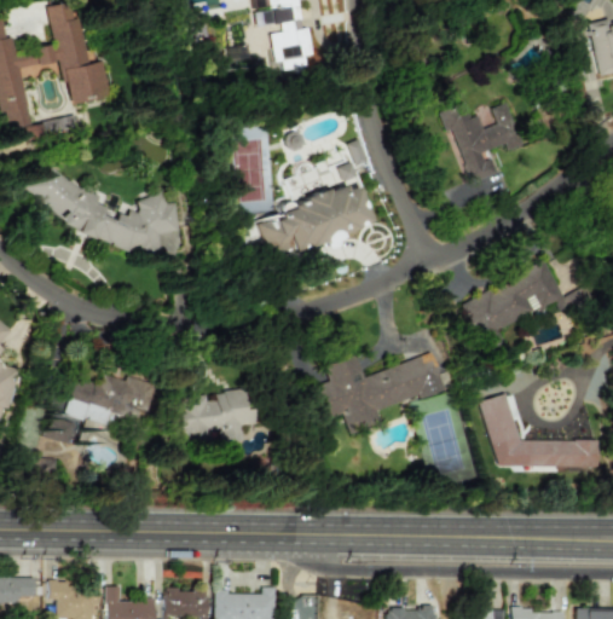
[(254,0),(258,27),(282,24),(283,32),(271,34),(275,62),(283,62),(284,71),(307,68),(306,56),(313,55),(310,27),(304,28),(299,0),(254,0)]
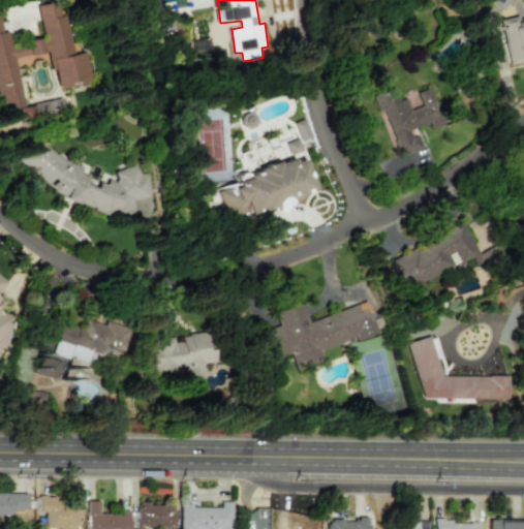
[(93,83),(88,52),(75,54),(68,16),(63,17),(60,1),(41,5),(58,89),(93,83)]
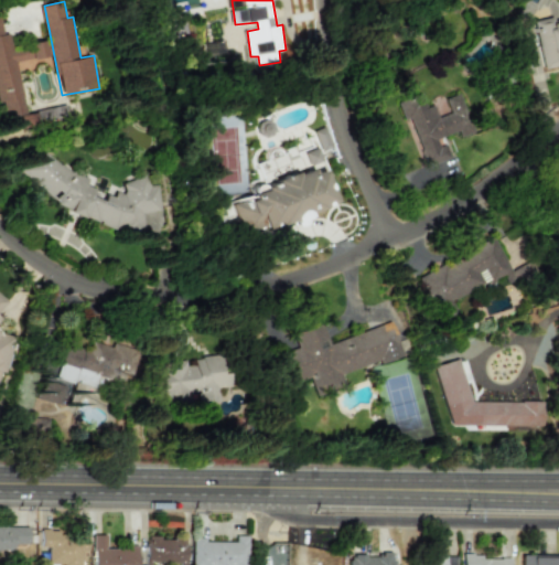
[(19,62),(50,56),(46,41),(14,46),(12,33),(6,34),(2,18),(0,18),(0,103),(4,103),(7,114),(28,110),(19,62)]
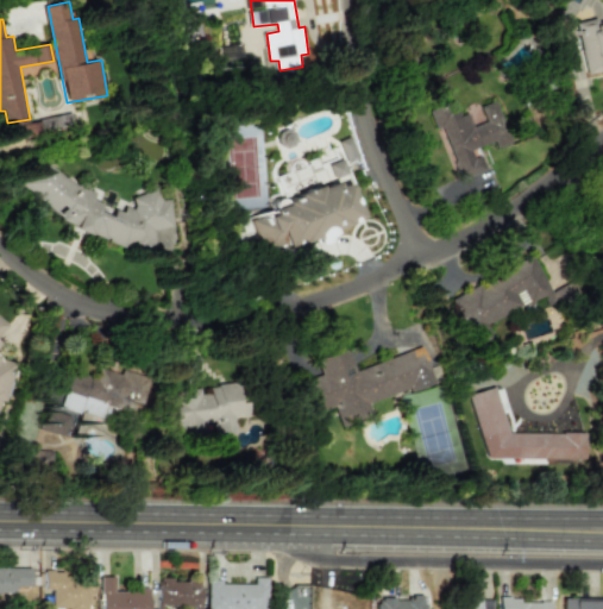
[(578,23),(589,75),(602,71),(602,23),(600,24),(600,19),(578,23)]
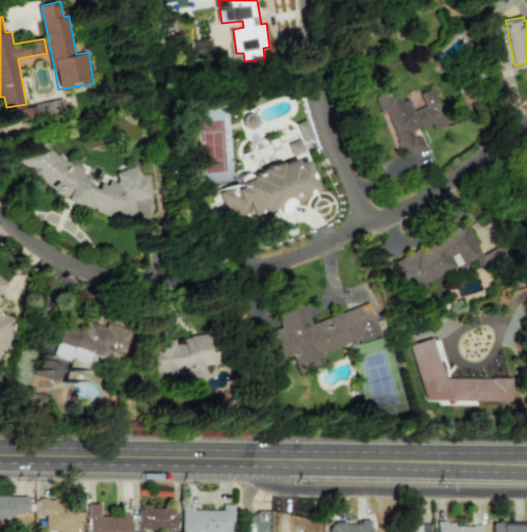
[(404,157),(428,150),(424,135),(418,137),(416,130),(436,124),(437,129),(449,125),(438,87),(423,92),(427,107),(416,110),(413,99),(404,101),(401,89),(378,97),(384,113),(390,111),(404,157)]
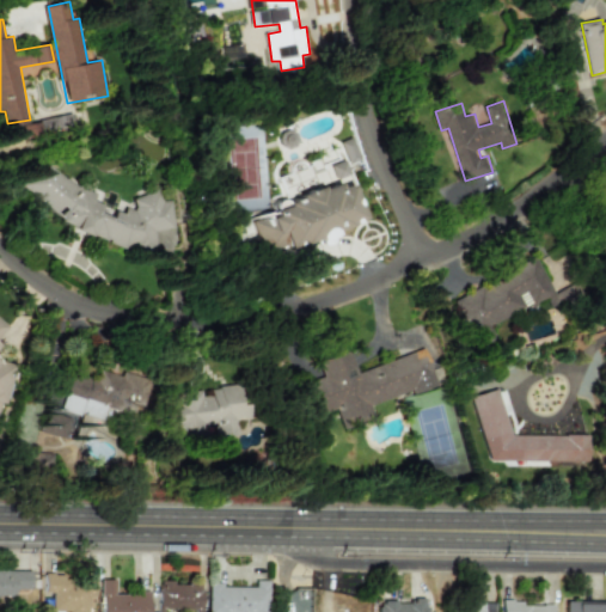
[(365,160),(355,138),(344,142),(353,165),(365,160)]
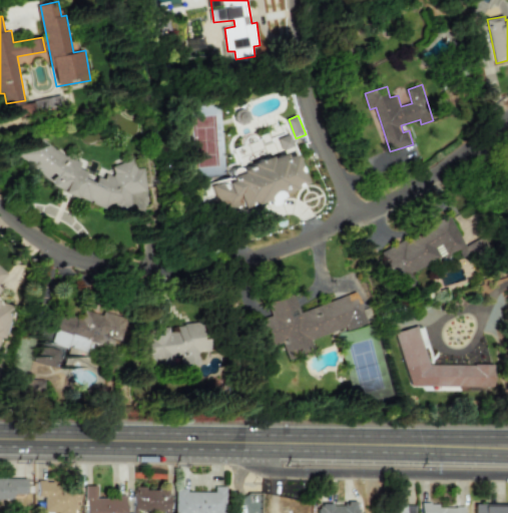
[(21,155),(68,194),(78,197),(82,196),(87,201),(93,201),(99,206),(112,210),(133,207),(132,193),(148,191),(145,168),(138,168),(137,160),(114,163),(115,175),(99,177),(95,181),(86,179),(88,171),(80,169),(83,161),(69,157),(61,150),(56,149),(43,137),(35,146),(29,145),(21,155)]
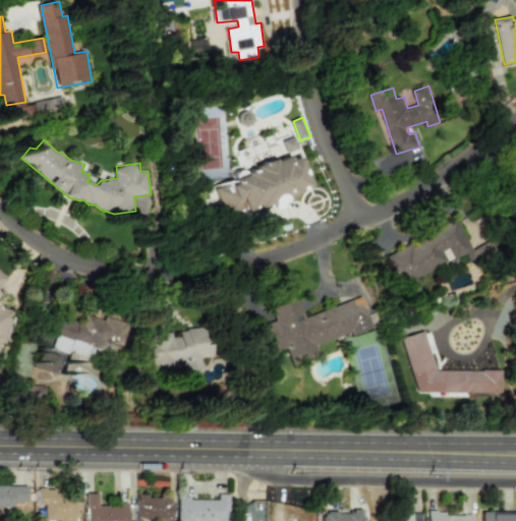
[(312,189),(301,157),(292,160),(290,156),(238,174),(240,182),(219,189),(228,218),(312,189)]
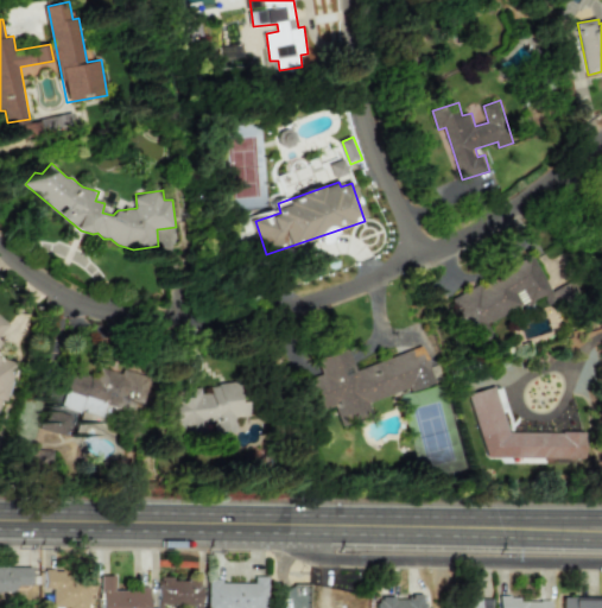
[(555,292),(536,257),(454,301),(475,339),(492,330),(489,325),(545,295),(552,308),(582,292),(575,280),(555,292)]
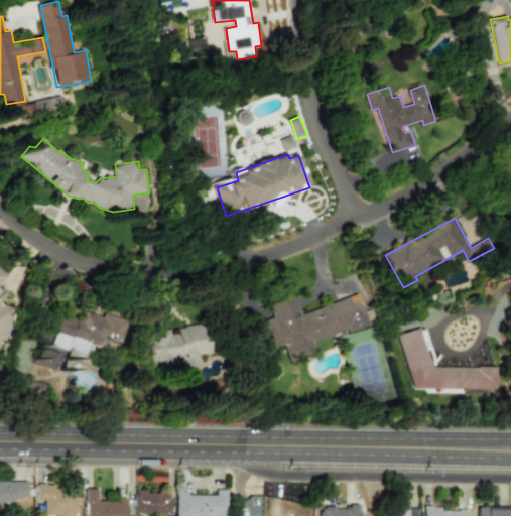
[(303,312),(298,295),(270,304),(275,318),(264,323),(272,350),(286,345),(291,360),(318,351),(315,342),(371,325),(361,294),(303,312)]
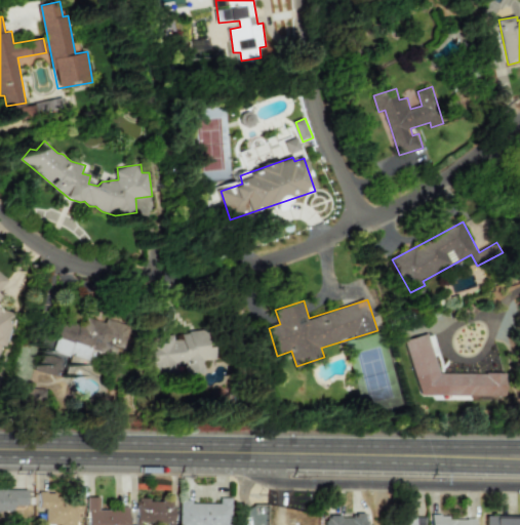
[(60,319),(45,372),(65,377),(71,355),(91,360),(93,350),(112,355),(115,346),(127,349),(133,326),(108,319),(107,322),(88,317),(85,326),(60,319)]
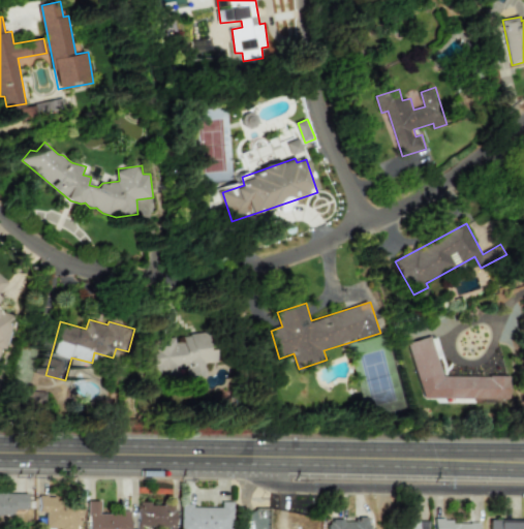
[(153,345),(155,369),(159,369),(160,375),(188,372),(189,378),(209,376),(207,364),(218,363),(216,349),(212,350),(211,333),(185,335),(185,342),(178,343),(177,338),(163,339),(163,343),(153,345)]
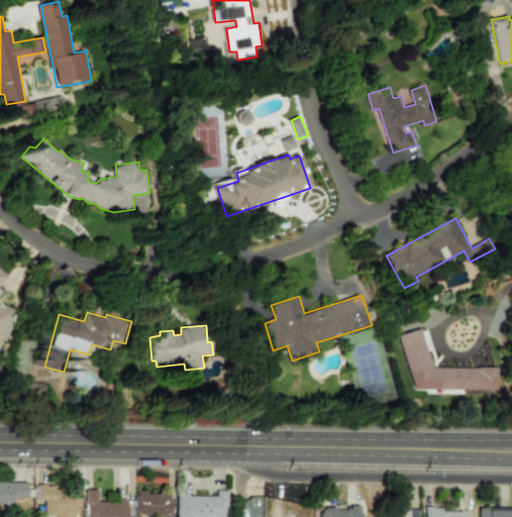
[(500,368),(428,368),(428,332),(409,332),(409,390),(500,389),(500,368)]
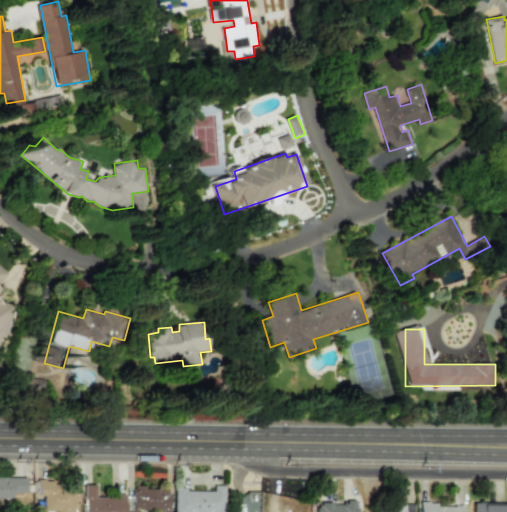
[(47,379),(28,380),(29,397),(47,396),(47,379)]
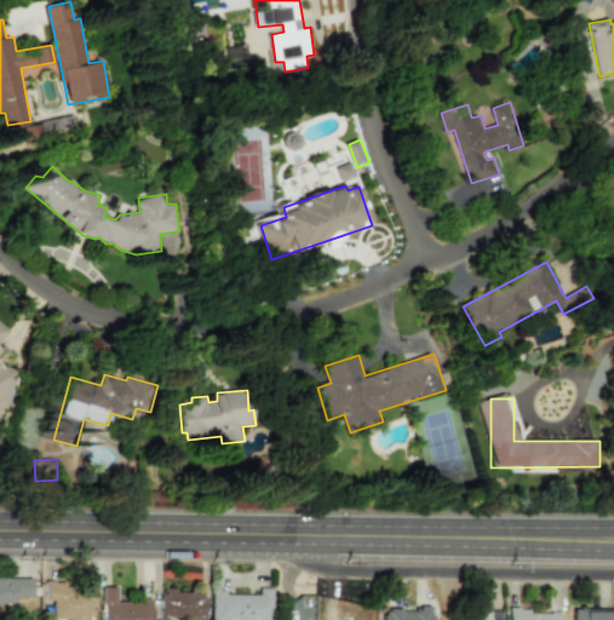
[(35,579),(0,578),(0,603),(18,603),(18,597),(34,597),(35,579)]
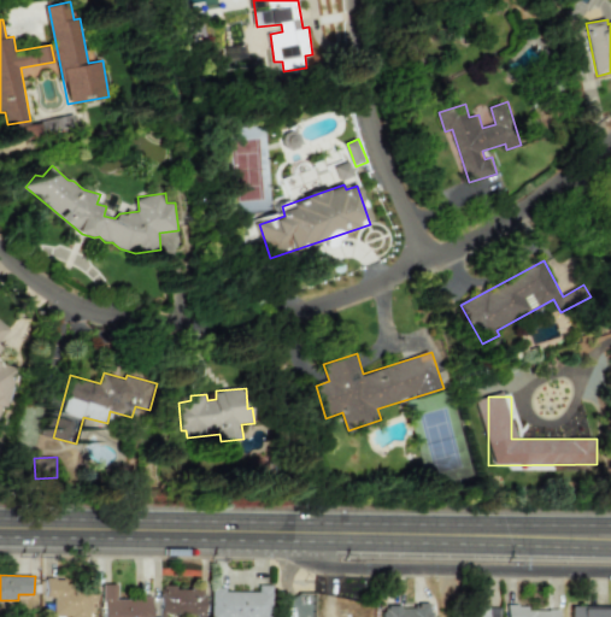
[(92,616),(92,601),(99,601),(99,583),(68,582),(68,579),(48,579),(48,598),(56,598),(56,616),(92,616)]
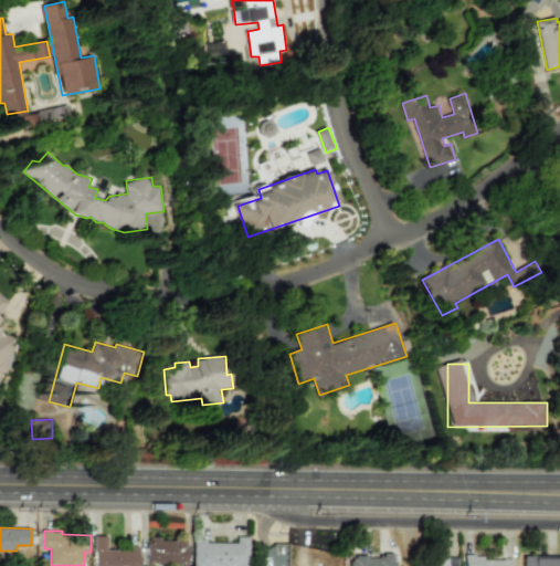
[(140,565),(141,548),(109,547),(109,535),(97,535),(96,565),(140,565)]
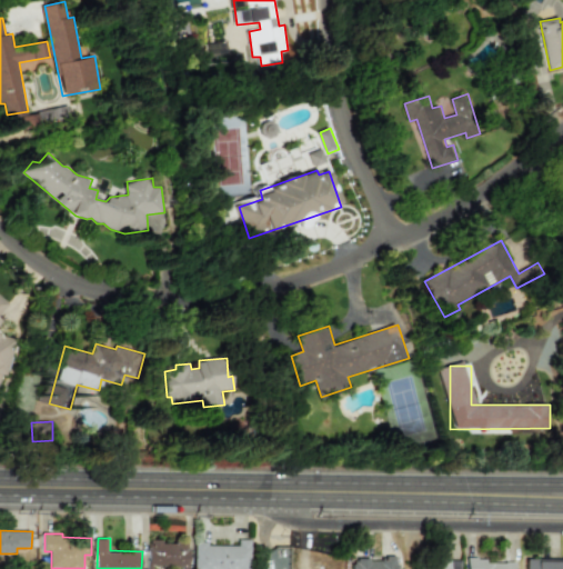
[(252,568),(252,539),(240,539),(240,545),(198,543),(198,568),(252,568)]
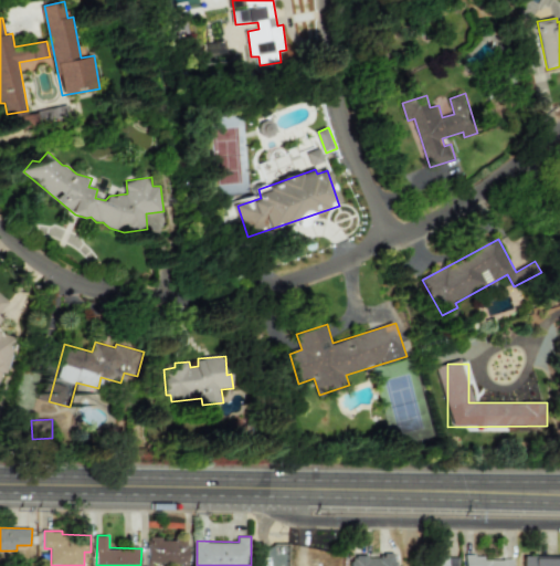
[(188,564),(189,538),(151,537),(150,563),(188,564)]
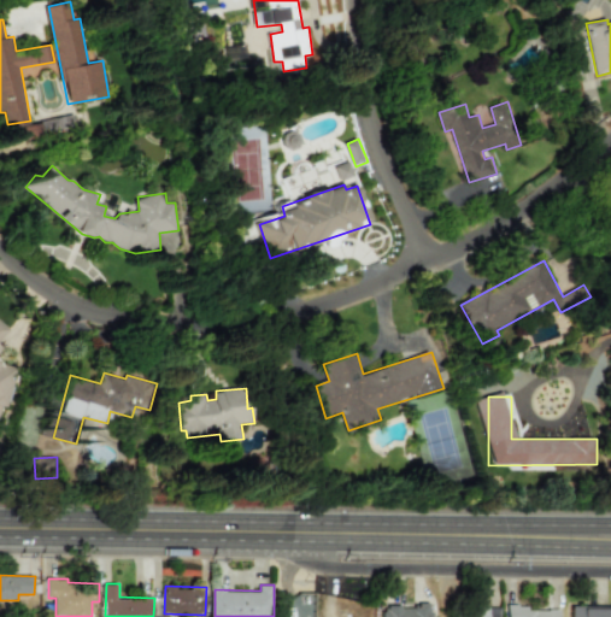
[(317,616),(317,594),(291,594),(291,616),(317,616)]
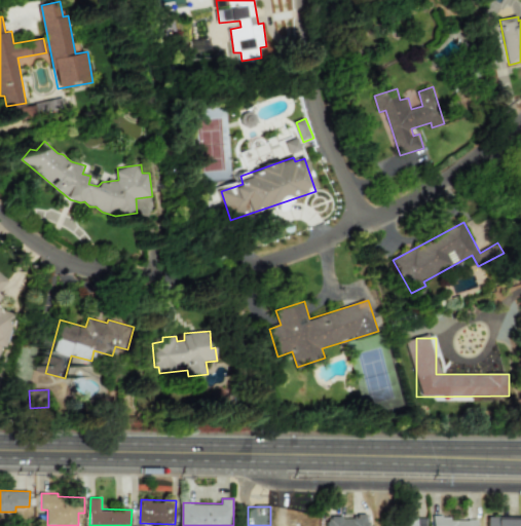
[(369,525),(369,516),(328,516),(328,525),(369,525)]
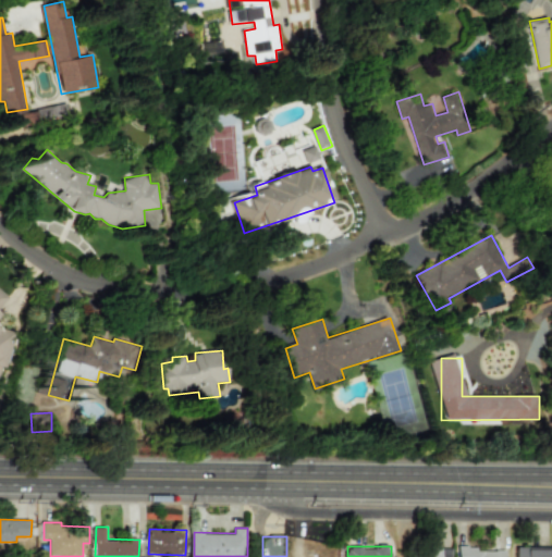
[(454,556),(454,547),(421,546),(421,554),(413,554),(412,556),(454,556)]
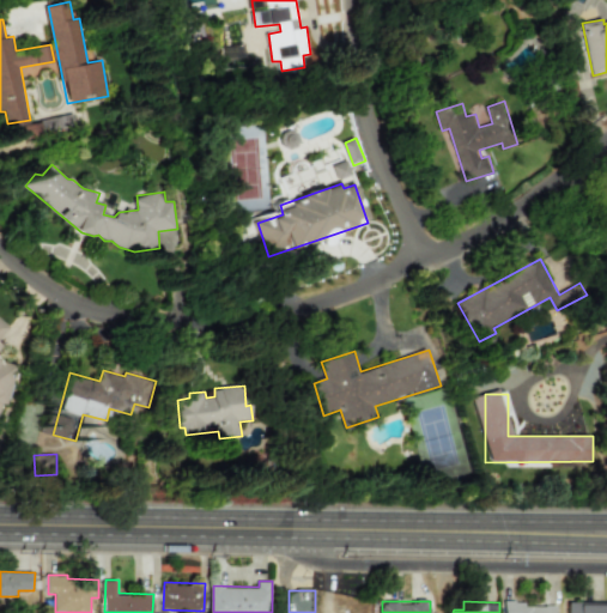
[(606,601),(570,601),(569,612),(606,612),(606,601)]
